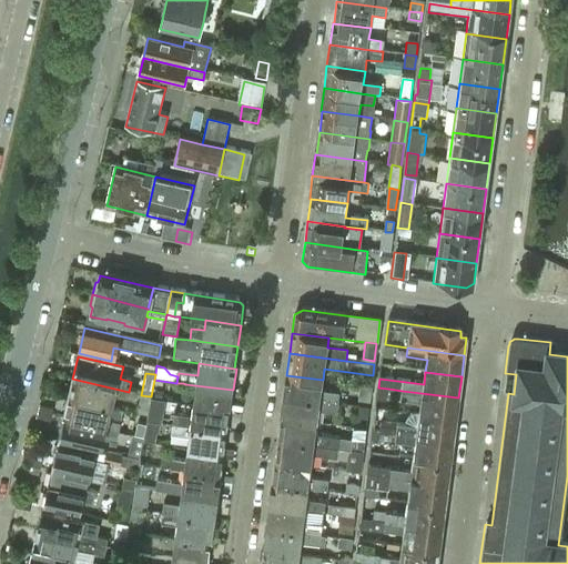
[(322,391),(323,380),(286,375),(283,398),(338,405),(340,394),(321,392),(322,391)]
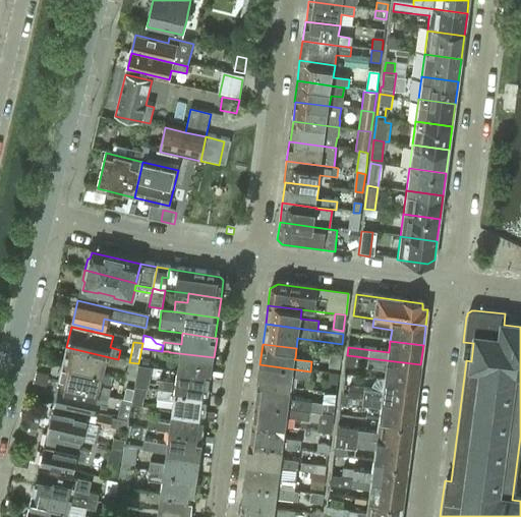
[(123,368),(125,361),(118,359),(66,347),(62,366),(103,377),(106,364),(123,368)]
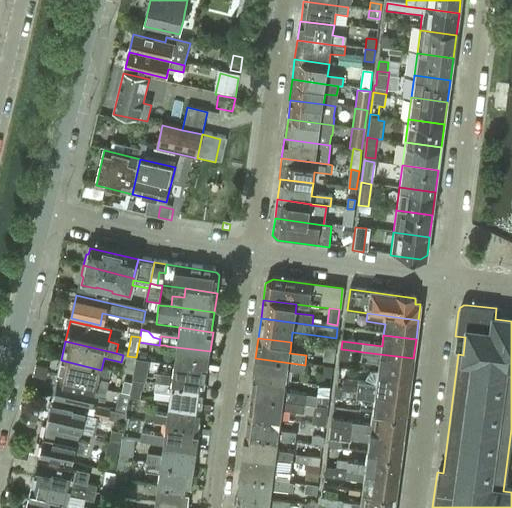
[(207,372),(210,351),(167,346),(165,355),(176,356),(174,367),(206,371),(207,372)]
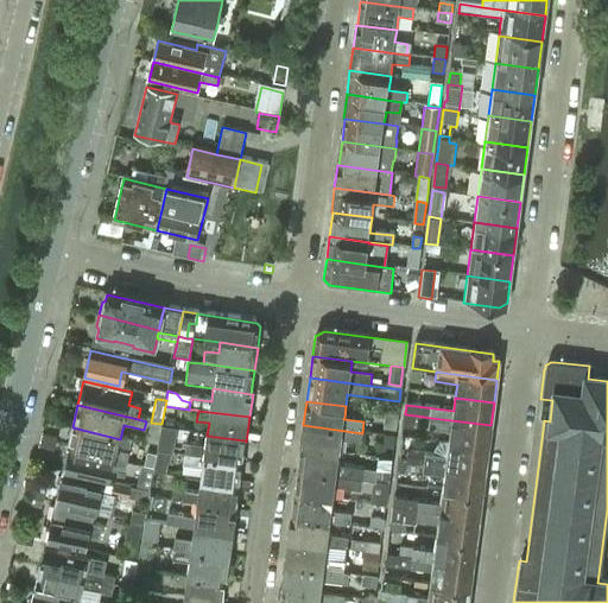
[(397,432),(399,416),(386,414),(384,431),(397,432)]
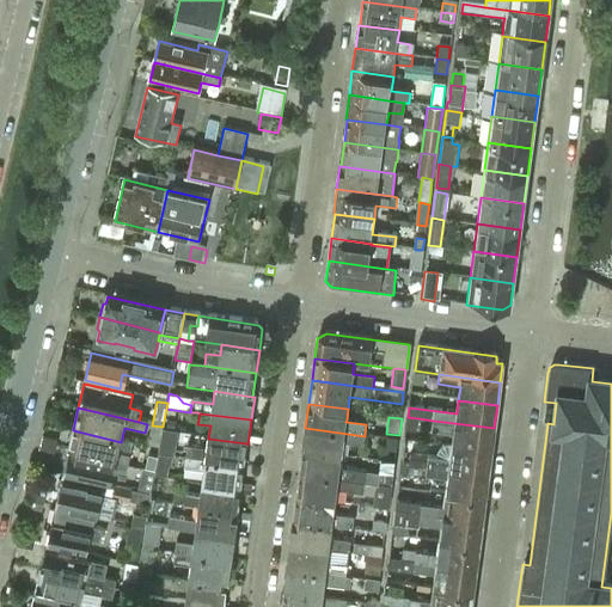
[(417,434),(418,418),(408,417),(405,417),(404,433),(417,434)]
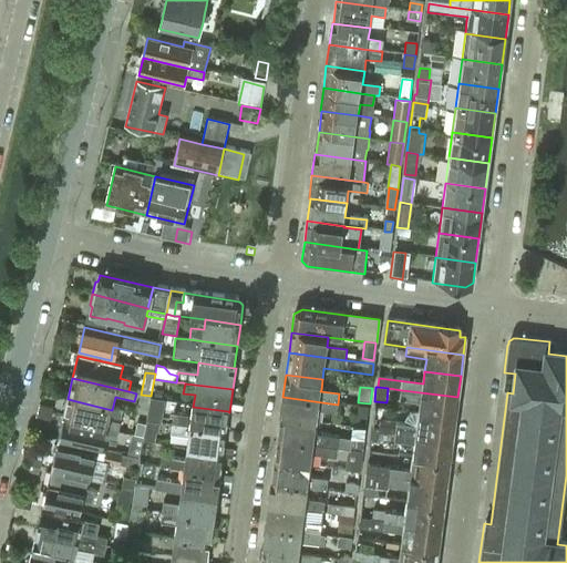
[(455,420),(457,397),(402,390),(400,400),(414,402),(421,405),(420,415),(455,420)]
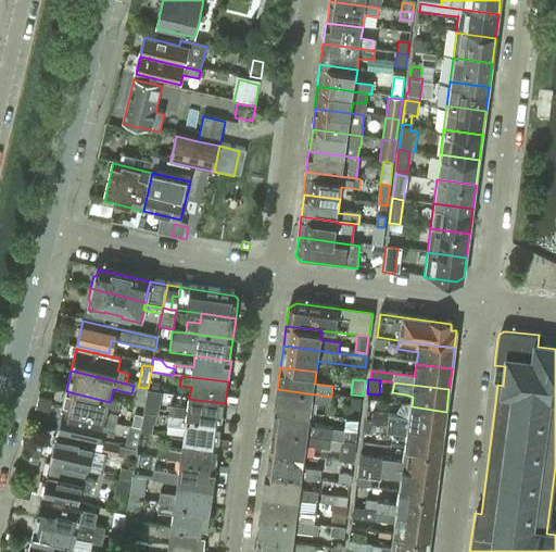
[(144,410),(148,392),(148,388),(138,387),(134,408),(144,410)]
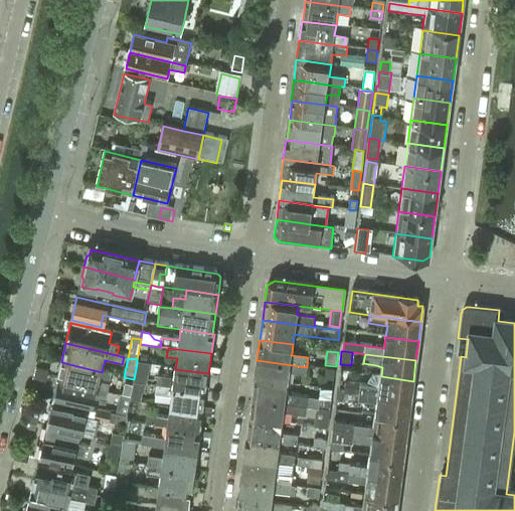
[(306,376),(307,367),(256,360),(254,379),(288,384),(289,374),(306,376)]
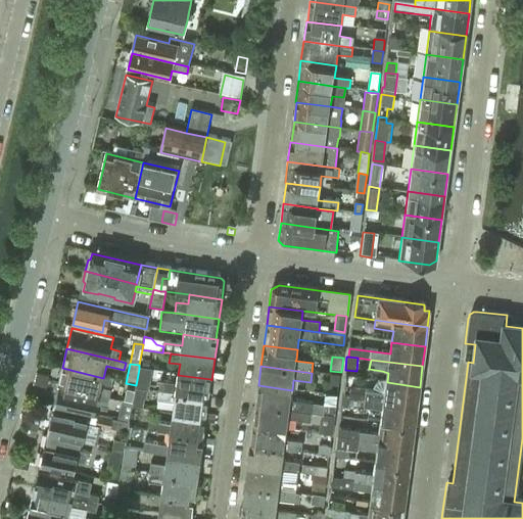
[(101,387),(103,378),(62,368),(57,388),(109,400),(111,389),(101,387)]
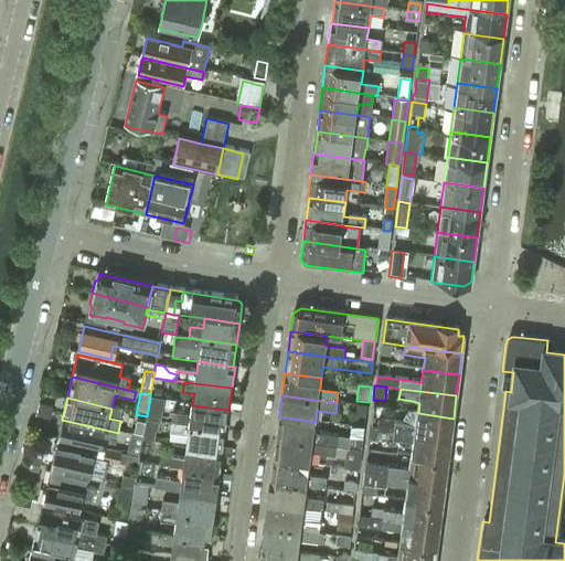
[(162,423),(166,401),(150,399),(147,416),(146,421),(158,422),(162,423)]
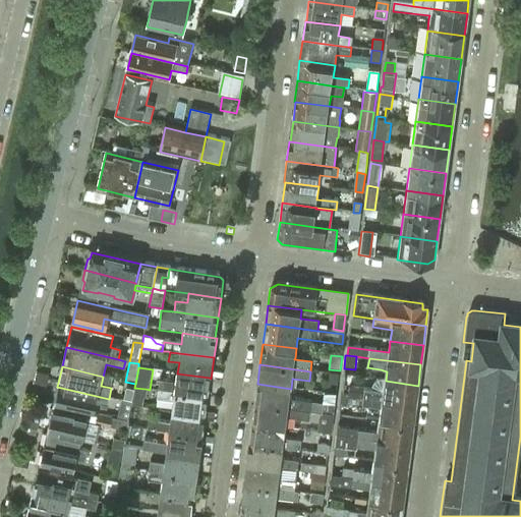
[(207,398),(210,378),(177,374),(176,384),(158,382),(157,391),(159,391),(207,398)]
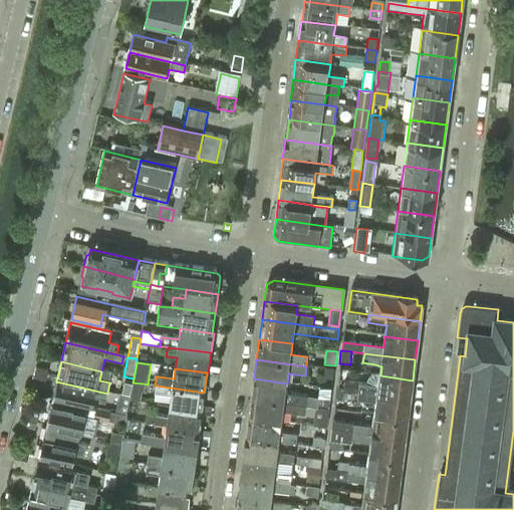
[(410,400),(413,380),(380,375),(379,387),(344,383),(343,391),(410,400)]
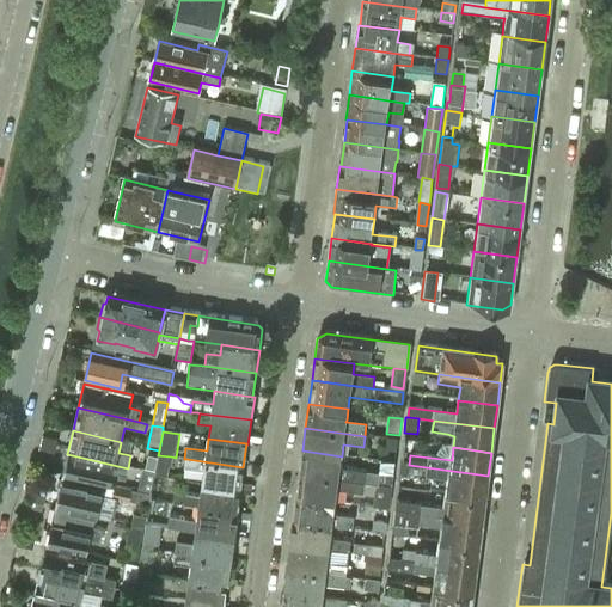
[(155,473),(158,455),(159,451),(147,448),(144,471),(155,473)]
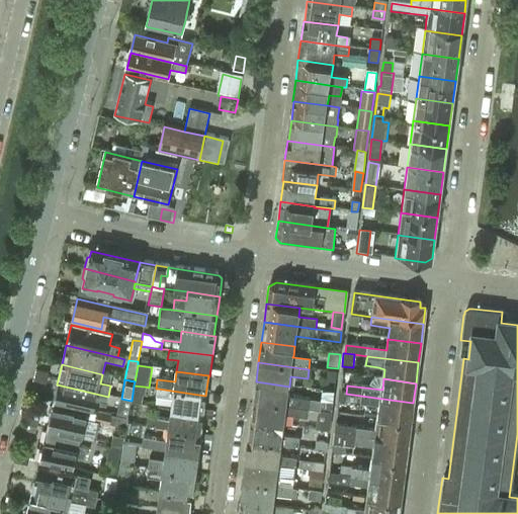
[(288,397),(289,387),(256,381),(253,401),(286,405),(300,407),(301,399),(288,397)]
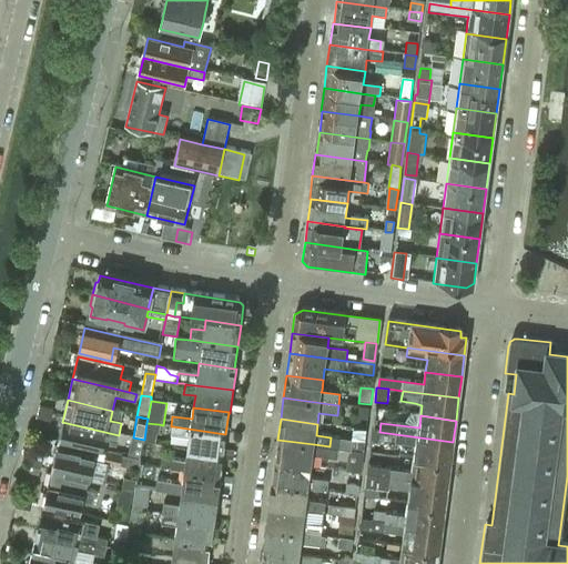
[(117,443),(119,435),(62,422),(58,443),(102,453),(105,440),(117,443)]
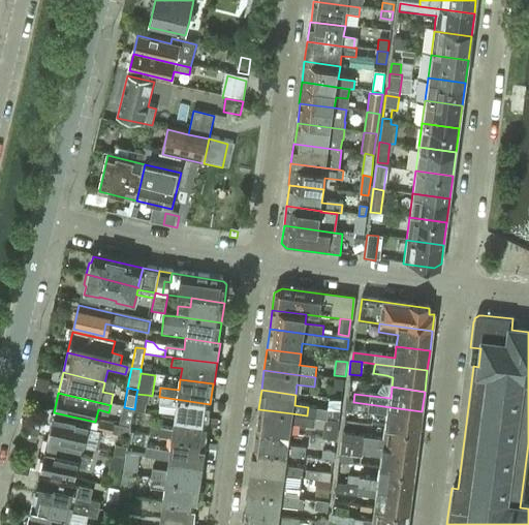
[(145,414),(148,395),(136,394),(134,409),(133,412),(145,414)]
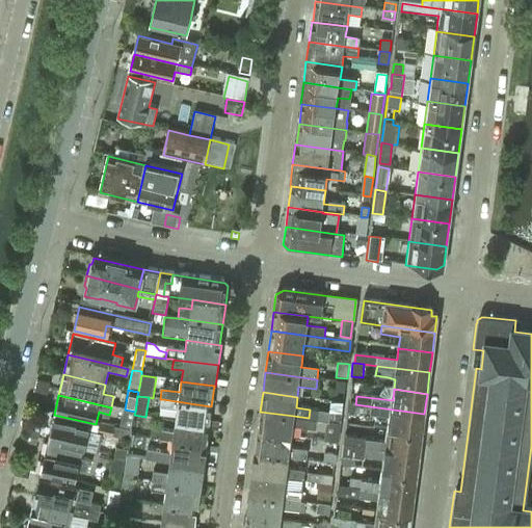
[(209,427),(211,406),(162,399),(160,408),(177,412),(175,422),(209,427)]
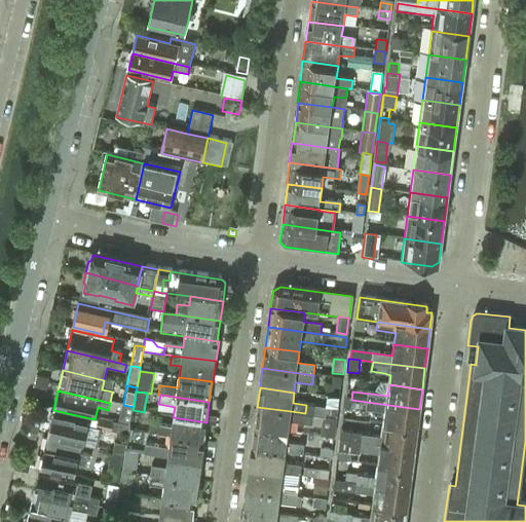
[(419,409),(351,400),(346,399),(345,409),(383,413),(382,423),(416,429),(419,409)]
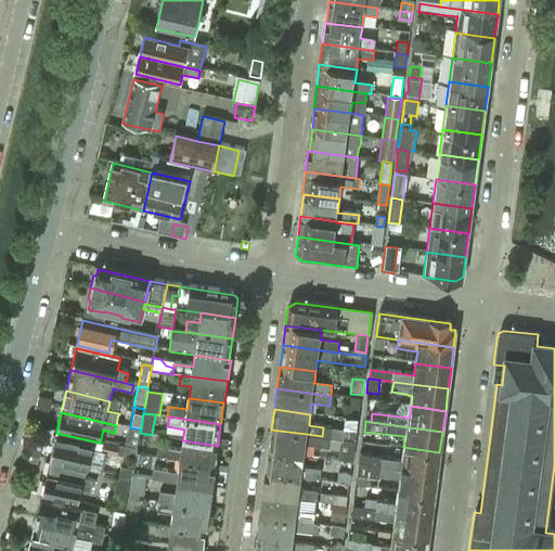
[(138,450),(140,433),(141,430),(130,427),(129,427),(125,448),(138,450)]
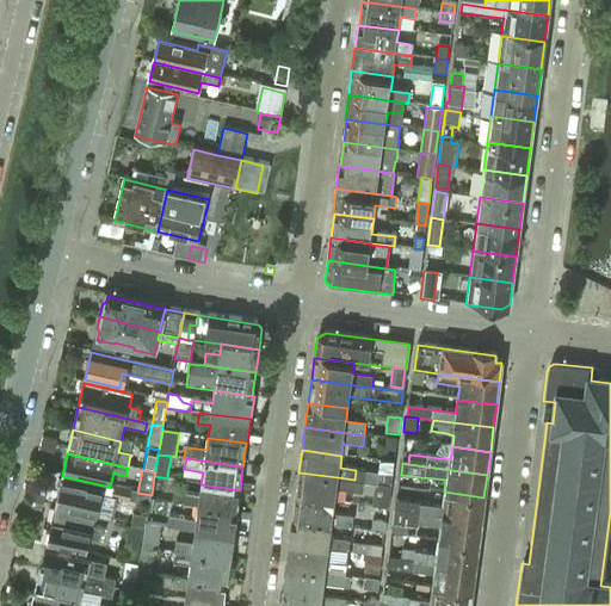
[(363,495),(364,483),(338,481),(338,477),(298,472),(296,496),(335,501),(337,496),(337,492),(363,495)]
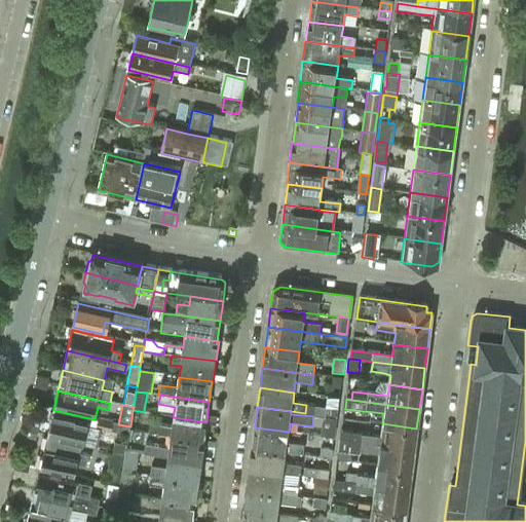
[(99,431),(83,426),(85,421),(52,413),(47,438),(79,446),(95,449),(99,431)]
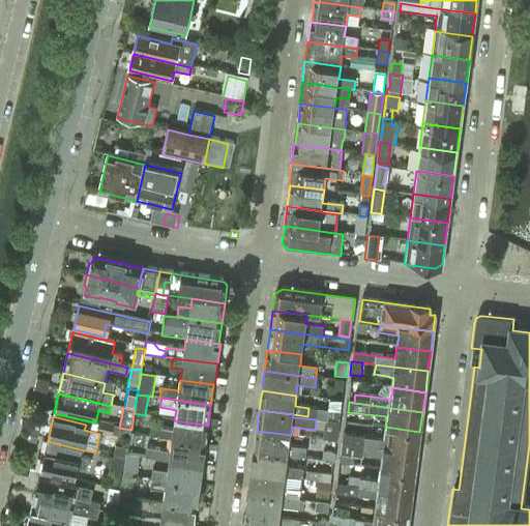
[(205,446),(208,426),(174,420),(174,426),(173,432),(151,429),(149,439),(172,442),(205,446)]
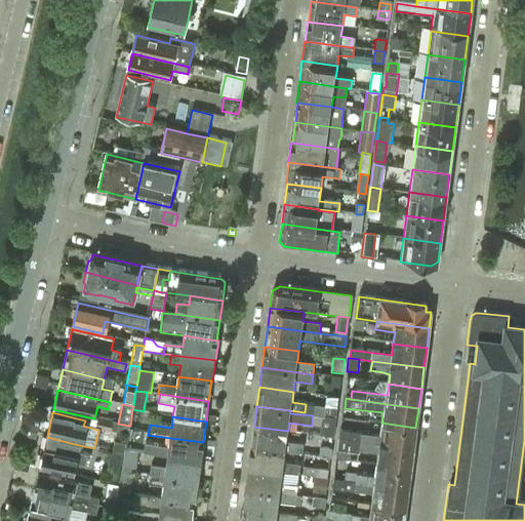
[(129,432),(130,426),(118,424),(113,423),(97,419),(97,421),(89,419),(89,422),(85,421),(83,426),(98,430),(127,436),(128,436),(129,432)]
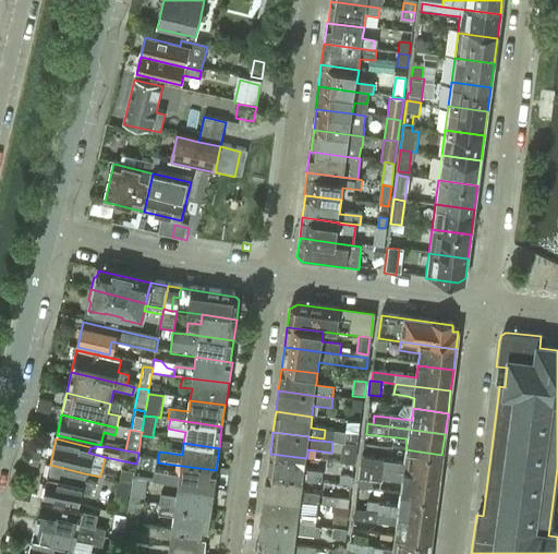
[(439,477),(441,455),(405,449),(404,462),(361,457),(360,466),(439,477)]
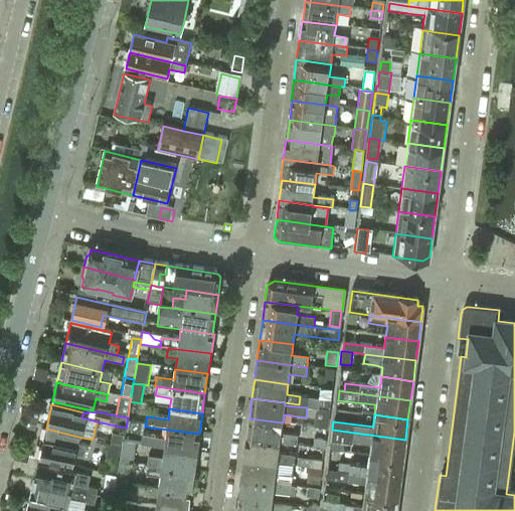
[(282,433),(283,426),(283,422),(249,418),(246,439),(280,444),(297,446),(297,437),(281,435),(281,434),(282,433)]
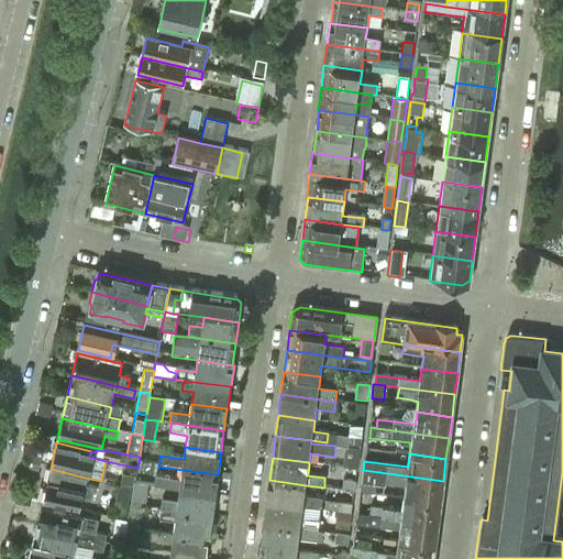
[(147,469),(138,468),(136,468),(135,478),(134,484),(145,485),(147,469)]
